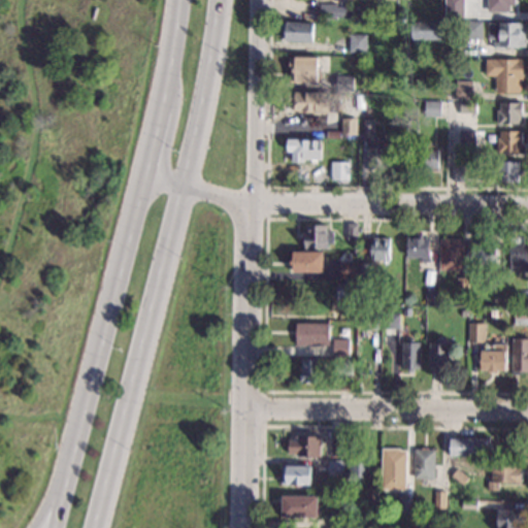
[(463,0),(463,21),(443,20),(443,0),(463,0)]
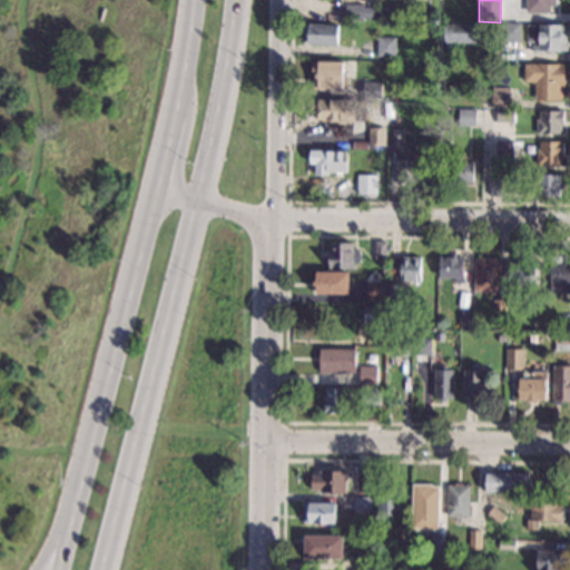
[(554,0),(554,6),(549,6),(549,12),(524,12),(524,0),(554,0)]
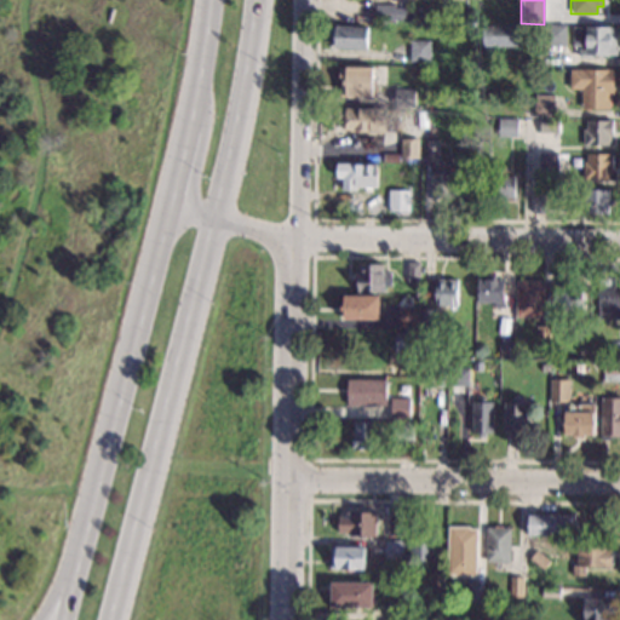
[(395,7),(413,7),(413,21),(395,19),(395,22),(375,22),(375,4),(395,4),(395,7)]
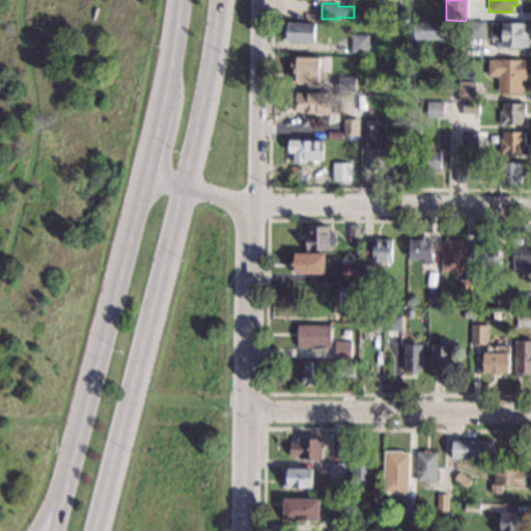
[(484,39),(459,39),(459,21),(484,22),(484,39)]
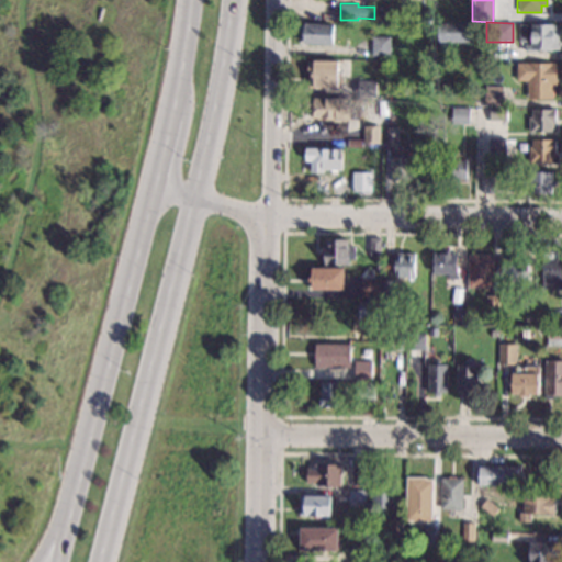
[(333,45),(303,44),(303,34),(299,34),(299,23),(333,23),(333,45)]
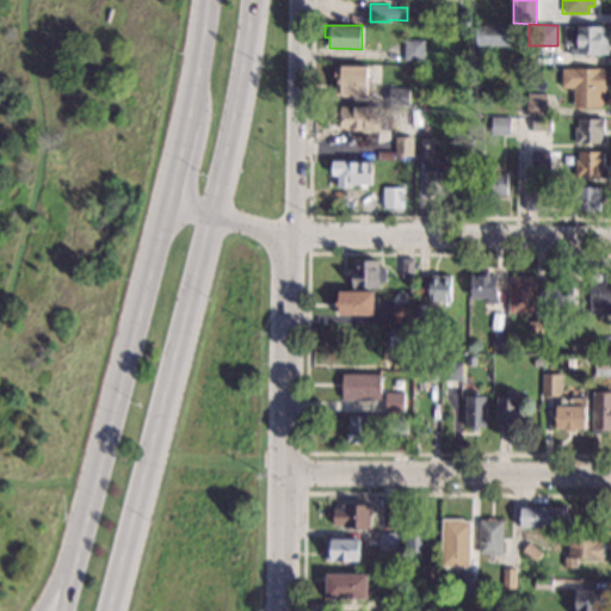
[(519,47),(475,45),(475,25),(519,26),(519,47)]
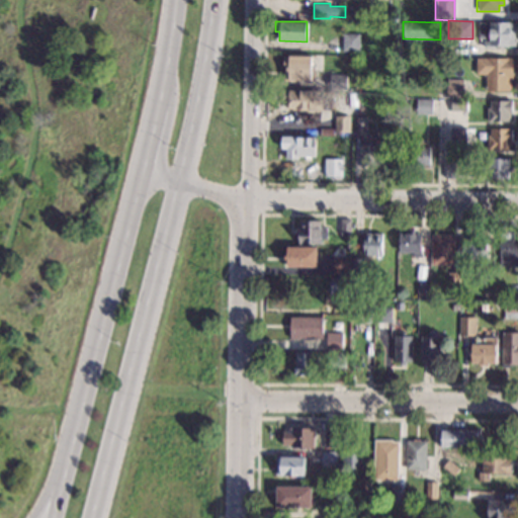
[(515,37),(517,37),(517,41),(515,41),(515,47),(500,47),(500,49),(484,49),(484,39),(478,39),(478,22),(515,23),(515,37)]
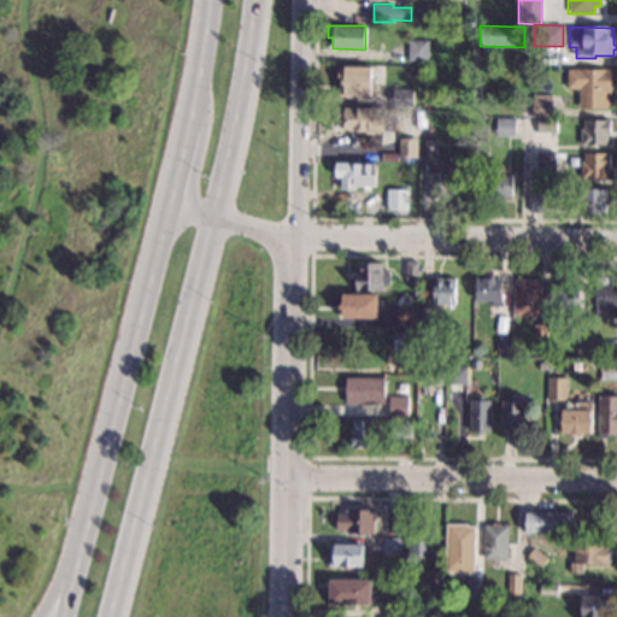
[(427,62),(407,62),(407,40),(427,41),(427,62)]
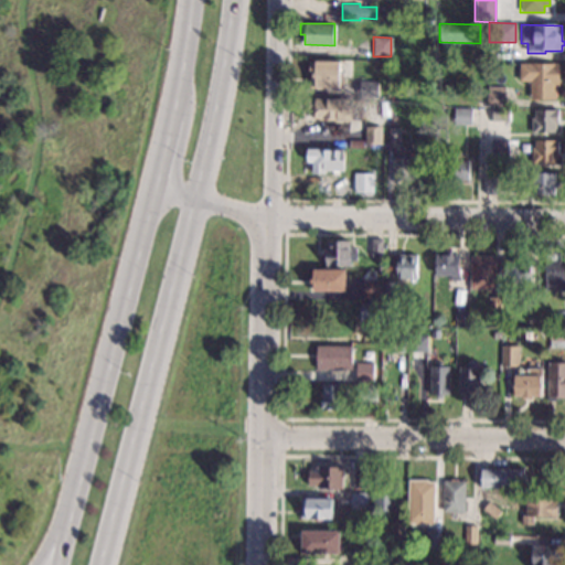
[(339,73),(342,73),(342,87),(339,86),(339,88),(309,88),(309,61),(339,62),(339,73)]
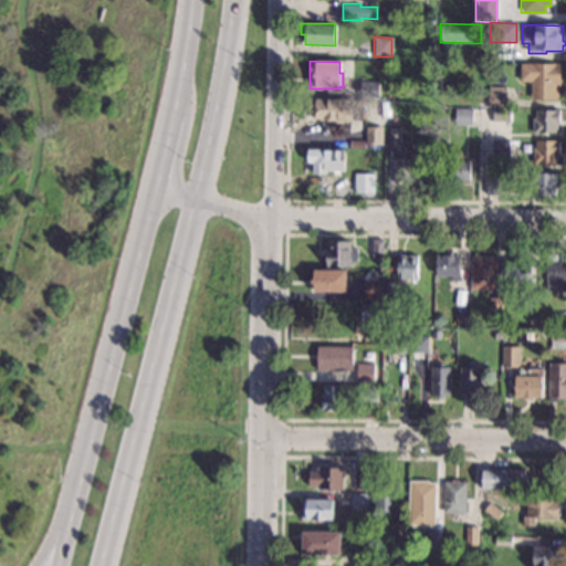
[(559,86),(556,86),(556,100),(531,100),(531,83),(528,83),(528,82),(520,82),(520,63),(561,63),(559,86)]
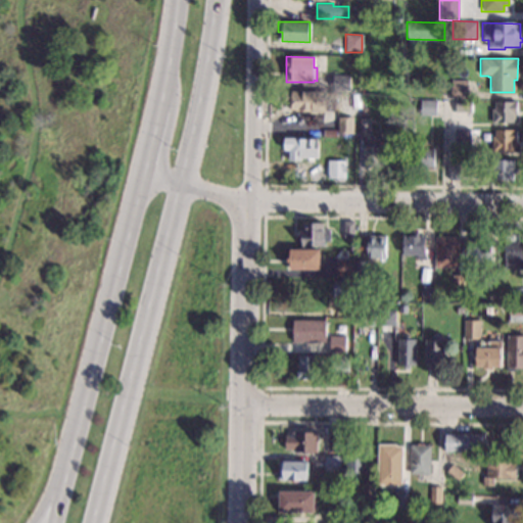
[(350,91),(332,90),(332,75),(350,75),(350,91)]
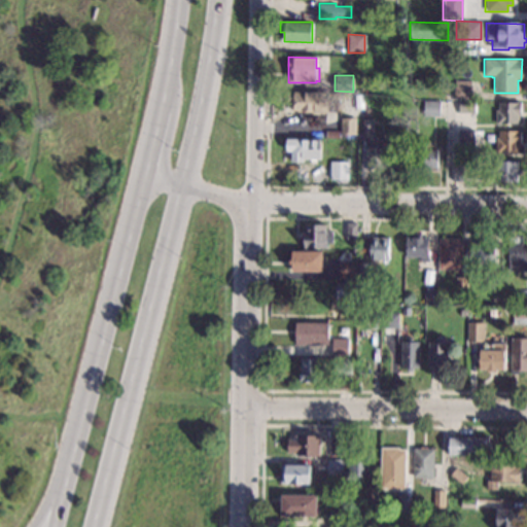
[(470,85),(472,85),(471,99),(454,98),(454,85),(455,85),(455,80),(470,80),(470,85)]
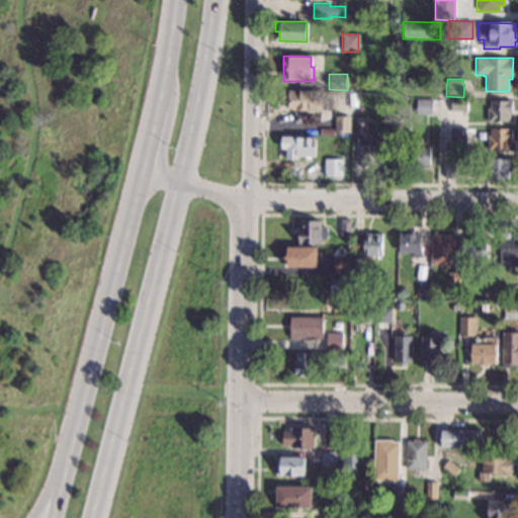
[(323,110),(288,110),(288,100),(283,100),(283,91),(288,91),(288,90),(323,90),(323,110)]
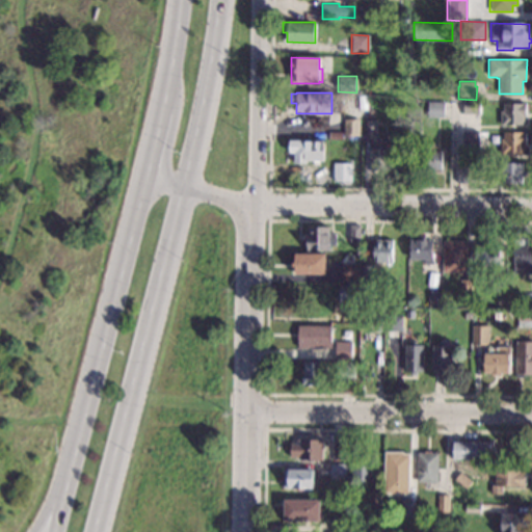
[(444,117),(428,117),(428,102),(444,102),(444,117)]
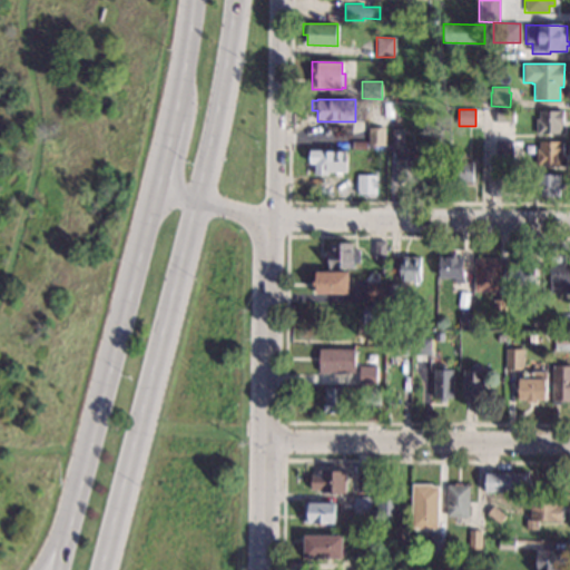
[(513,123),(495,123),(495,109),(513,109),(513,123)]
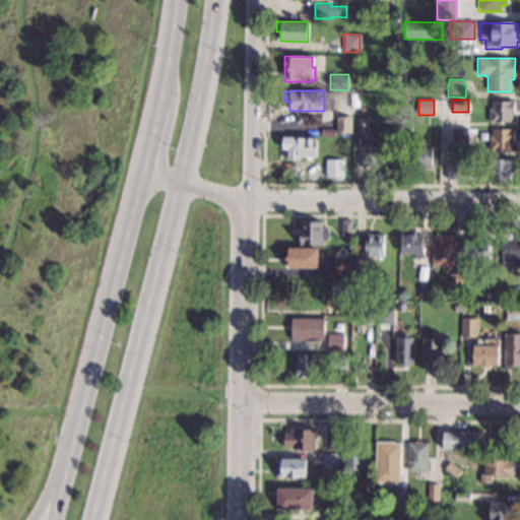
[(514,115),(512,115),(511,122),(503,122),(502,125),(499,125),(499,122),(489,123),(490,109),(492,109),(492,101),(509,101),(509,100),(514,100),(514,115)]
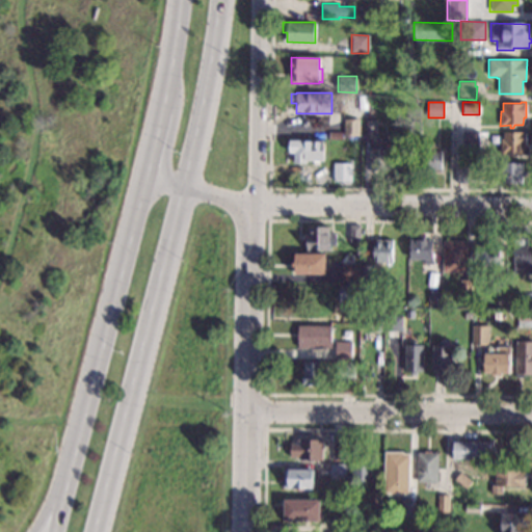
[(360,136),(344,135),(344,118),(360,120),(360,136)]
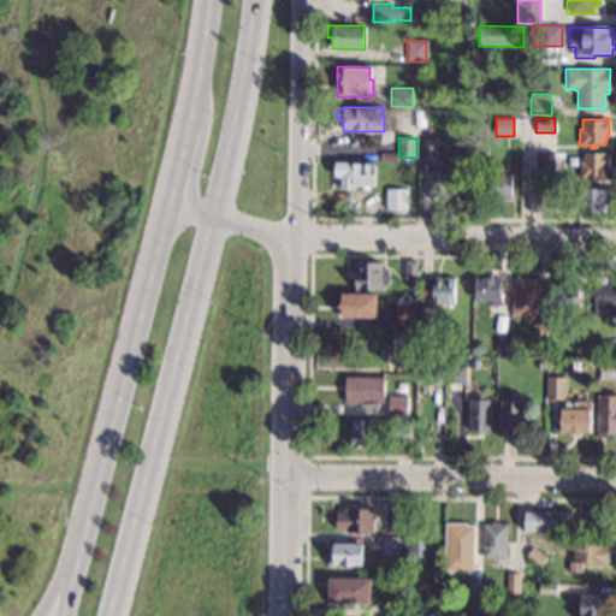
[(436,160),(424,160),(424,140),(436,140),(436,160)]
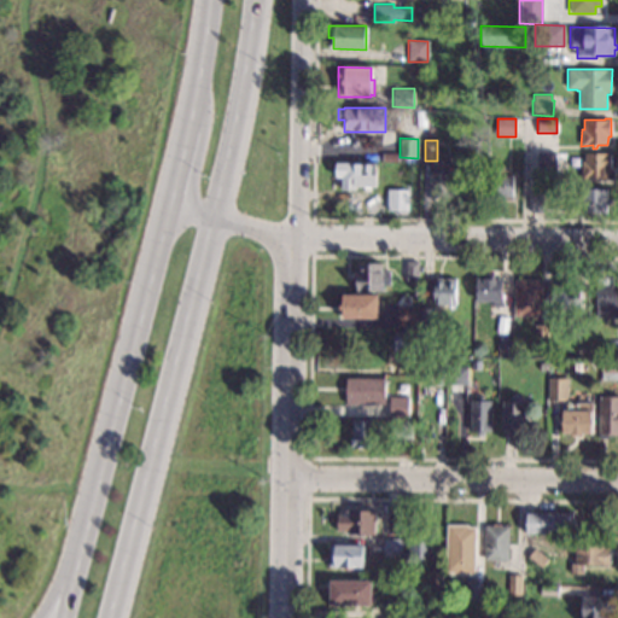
[(611,170),(608,170),(608,179),(596,179),(596,181),(592,181),(592,178),(587,178),(587,180),(582,180),(582,161),(586,161),(586,153),(606,153),(606,152),(611,152),(611,170)]
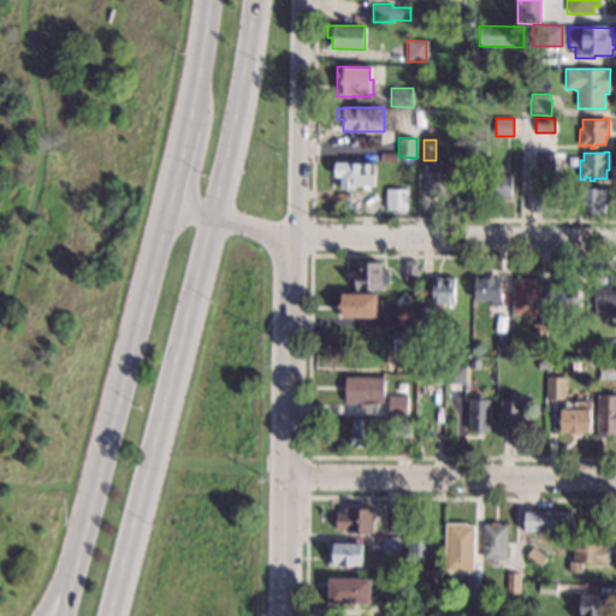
[(555,170),(535,170),(535,153),(554,153),(555,153),(555,170)]
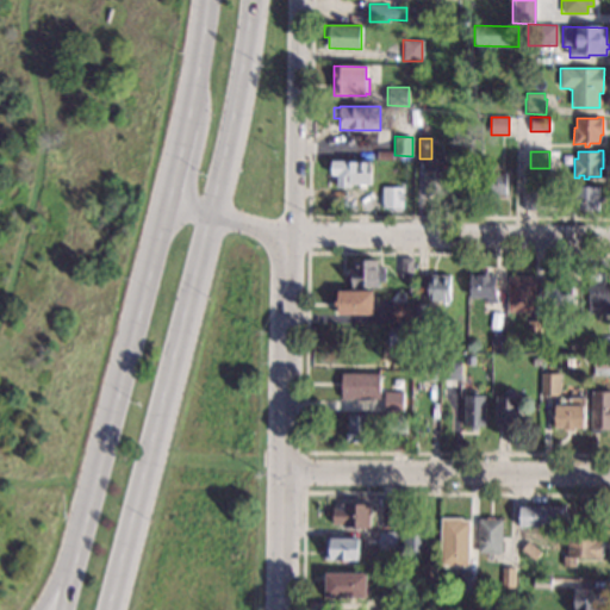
[(372,184),(366,184),(365,186),(359,186),(359,184),(352,184),(352,187),(337,187),(337,175),(331,175),(331,160),(372,161),(372,184)]
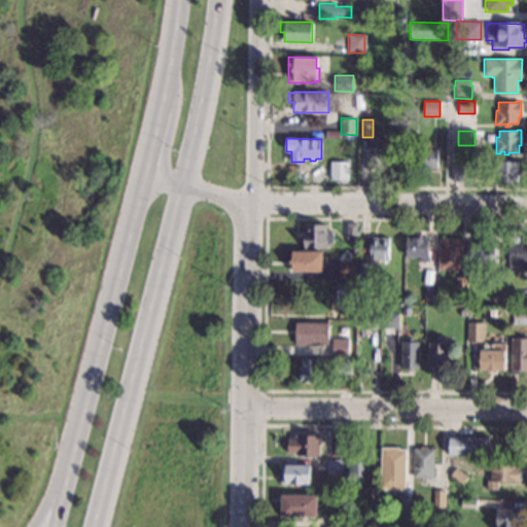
[(427,145),(426,145),(426,148),(435,148),(435,150),(437,150),(436,168),(428,168),(428,171),(425,171),(425,168),(416,168),(417,141),(427,141),(427,145)]
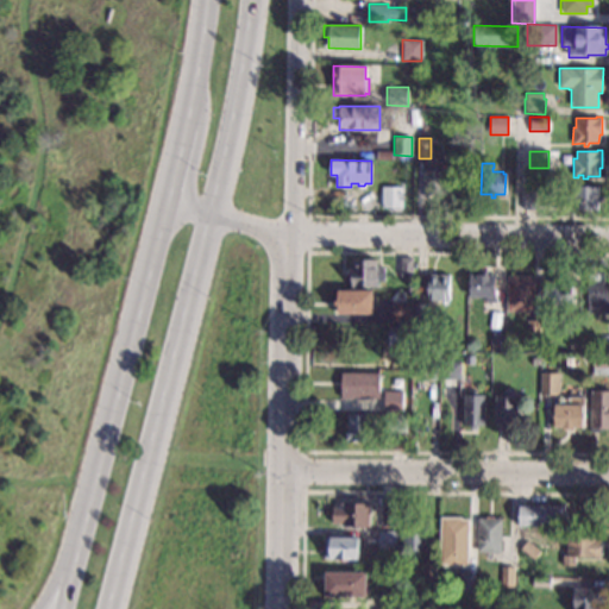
[(444,194),(424,194),(425,170),(445,170),(444,194)]
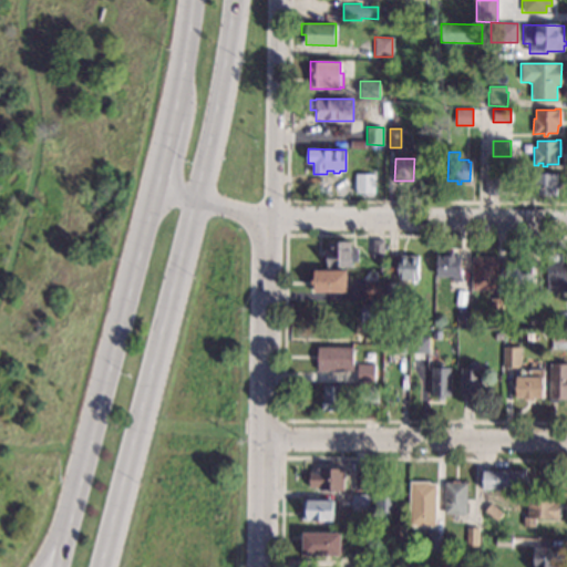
[(441,181),(432,179),(432,182),(428,182),(428,179),(421,179),(421,158),(441,158),(441,181)]
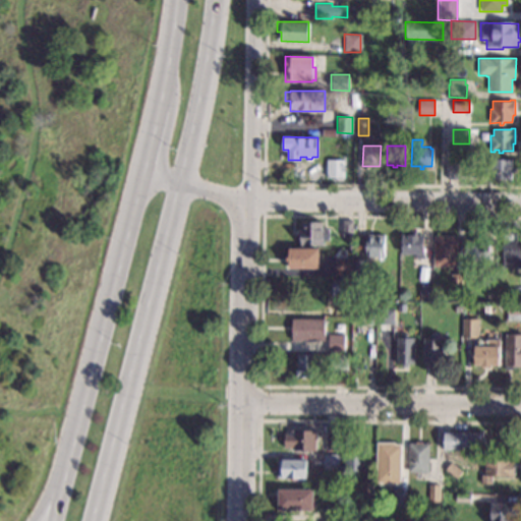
[(511,168),(514,168),(514,173),(511,173),(511,180),(490,179),(490,174),(485,174),(485,169),(490,169),(490,159),(511,160),(511,168)]
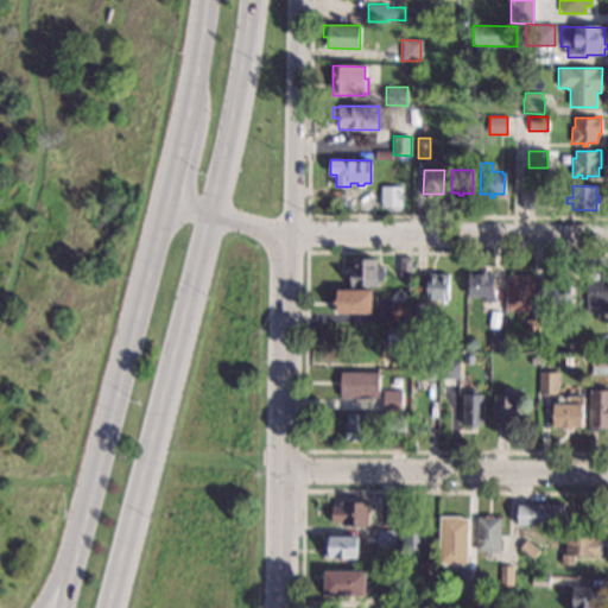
[(401,208),(380,207),(381,187),(401,187),(401,208)]
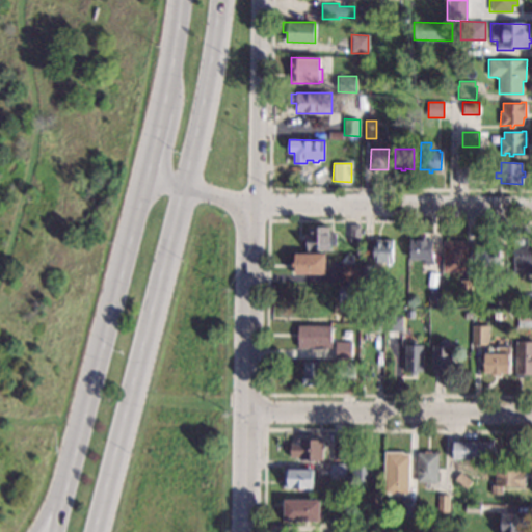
[(467,183),(457,183),(457,168),(467,168),(467,183)]
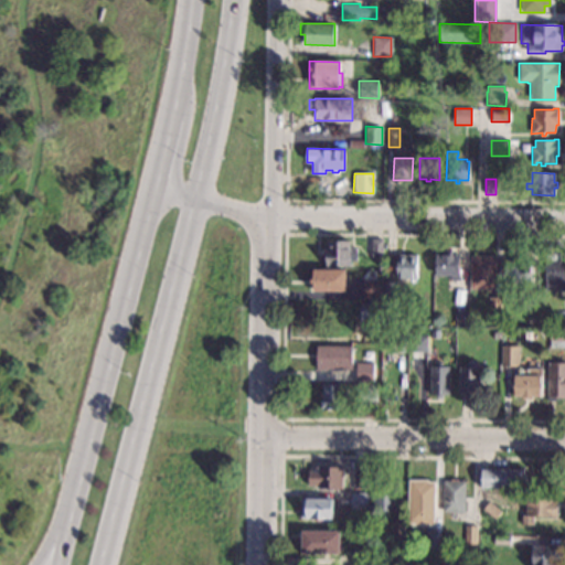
[(383,256),(371,256),(371,238),(382,238),(383,238),(383,256)]
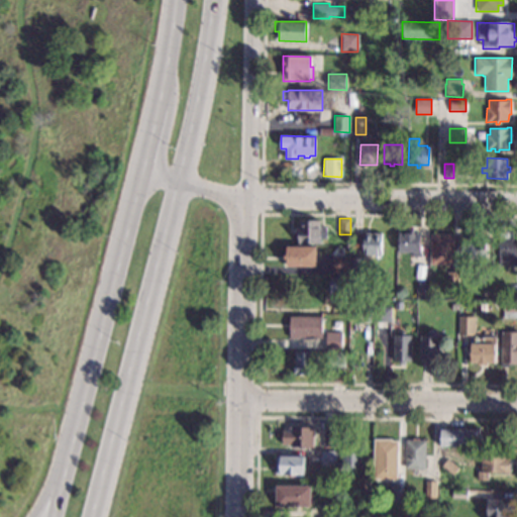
[(320,226),(326,227),(326,238),(319,238),(319,244),(298,243),(299,233),(293,233),(293,227),(299,227),(299,220),(320,220),(320,226)]
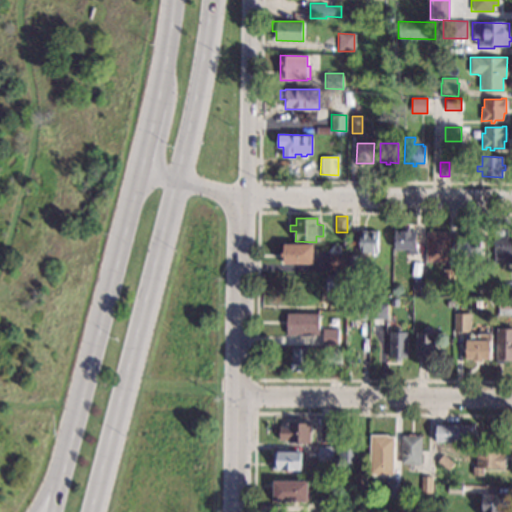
[(409,231),(417,231),(417,254),(408,254),(408,250),(395,250),(395,230),(402,230),(402,228),(409,228),(409,231)]
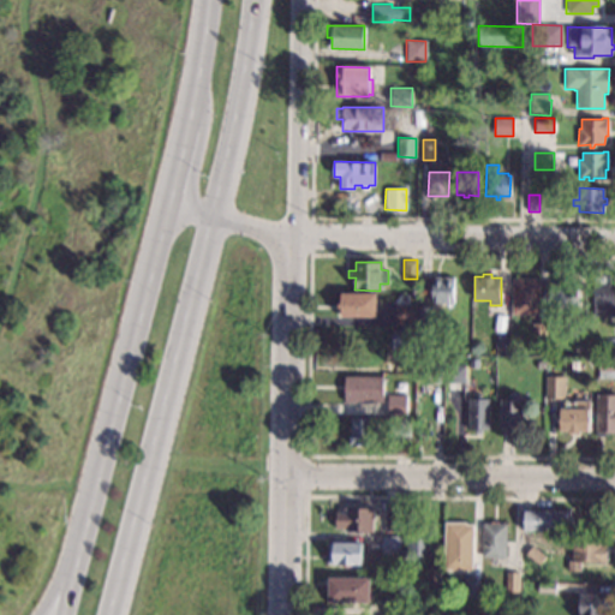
[(610,284),(614,284),(614,316),(593,316),(593,275),(610,275),(610,284)]
